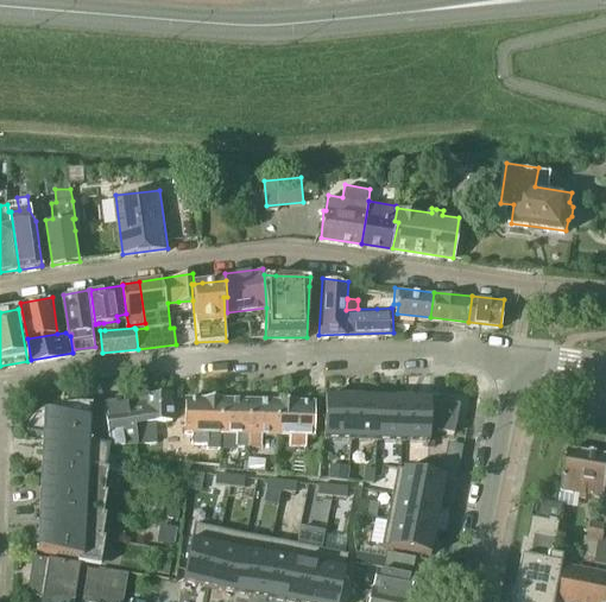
[(172,419),(171,393),(153,394),(121,399),(121,397),(103,399),(112,445),(157,438),(155,419),(172,419)]
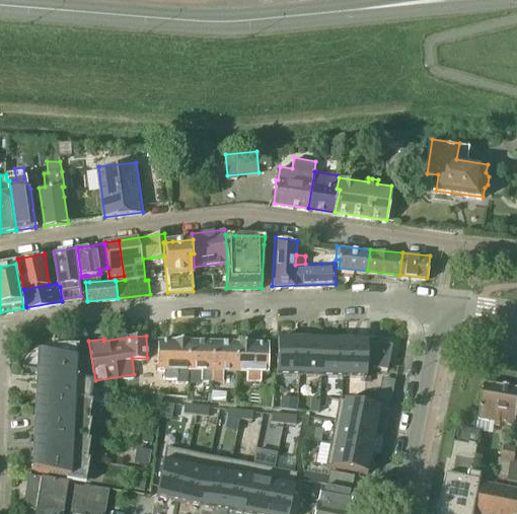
[(279,336),(277,373),(300,373),(301,337),(279,336)]
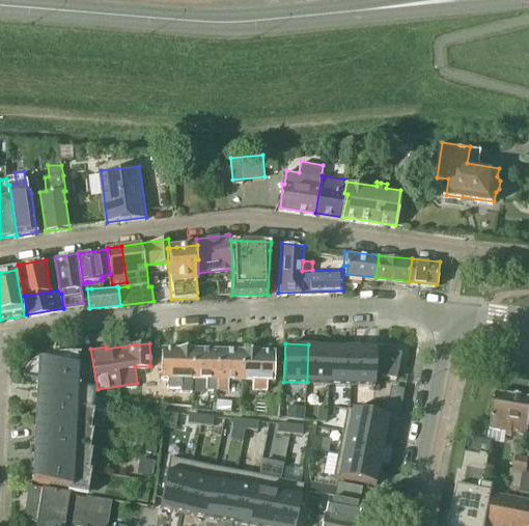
[(308,344),(307,382),(330,383),(331,344),(308,344)]
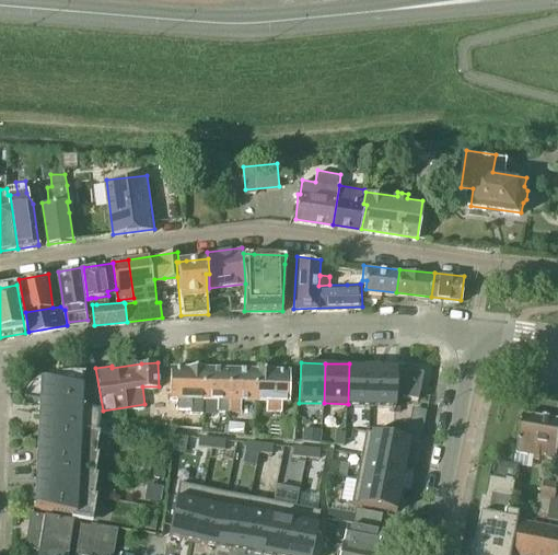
[(349,363),(348,404),(371,405),(372,365),(349,363)]
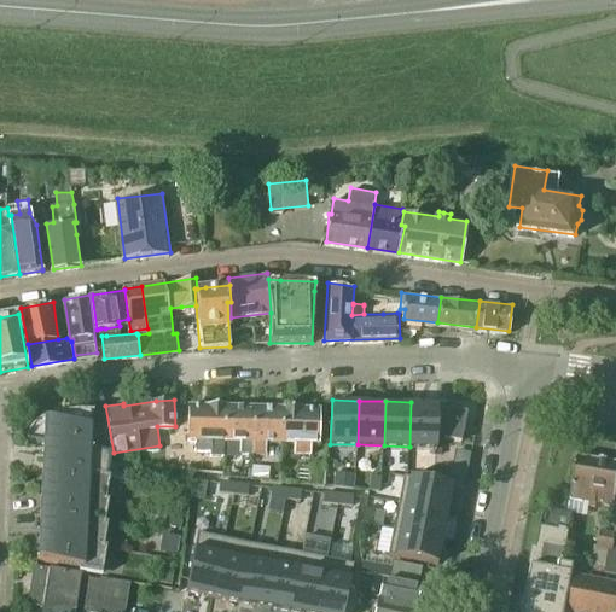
[(411,402),(410,447),(437,447),(439,403),(411,402)]
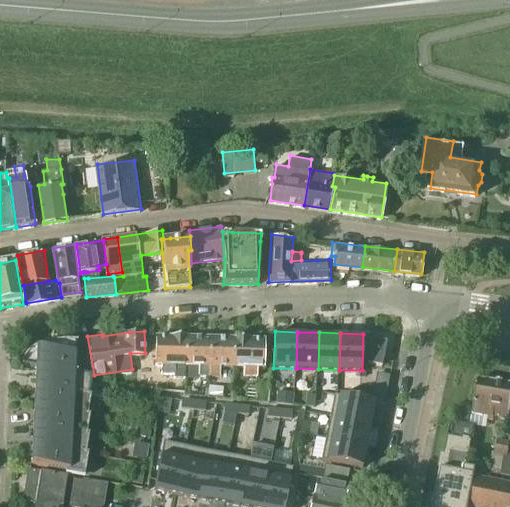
[(186,335),(156,335),(155,363),(162,363),(162,371),(175,371),(175,363),(185,364),(186,335)]
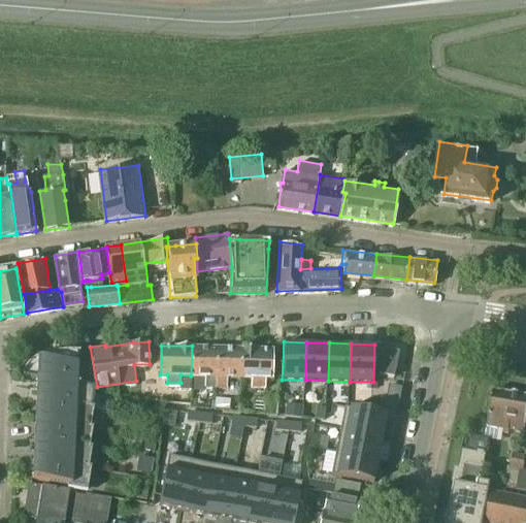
[(215,386),(216,347),(192,346),(191,376),(202,376),(207,376),(206,386),(215,386)]
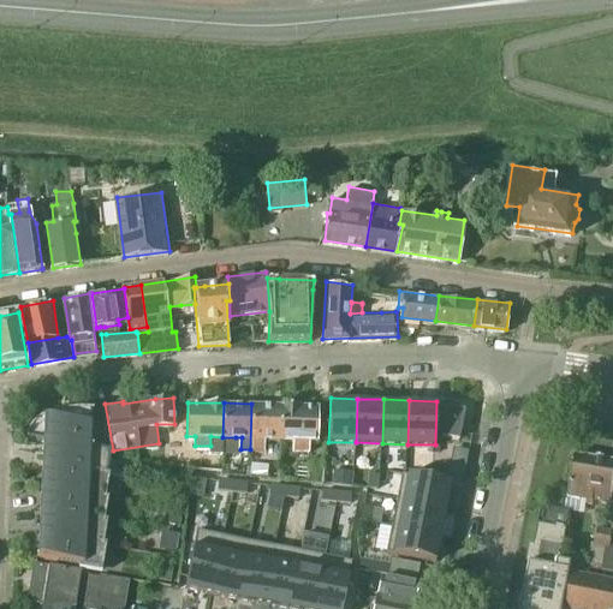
[(448,402),(444,433),(460,435),(465,406),(448,402)]
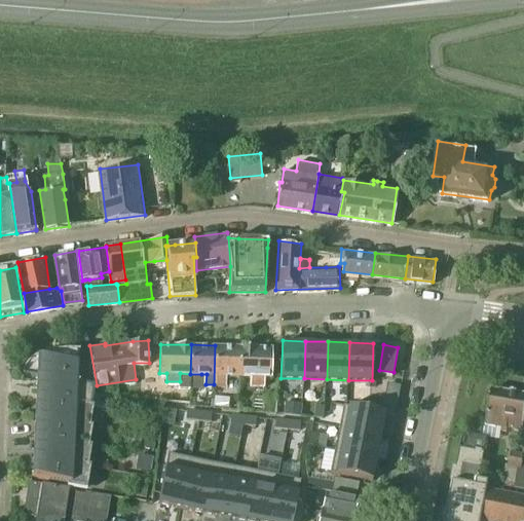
[(238,375),(239,345),(215,345),(214,384),(226,384),(227,374),(238,375)]
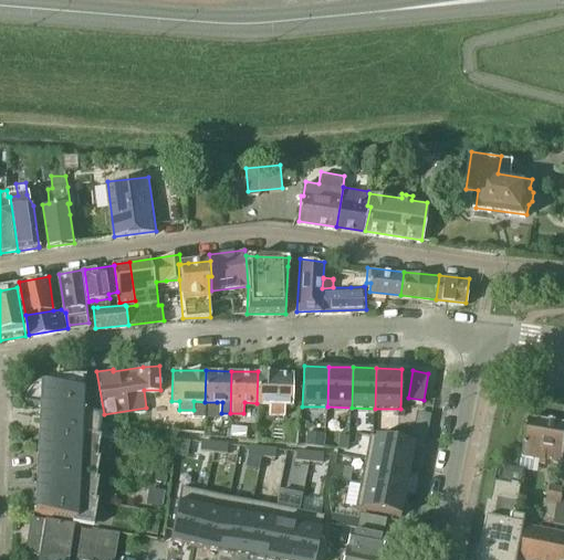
[(293,372),(258,371),(257,403),(270,403),(270,412),(284,412),(284,403),(292,404),(293,372)]
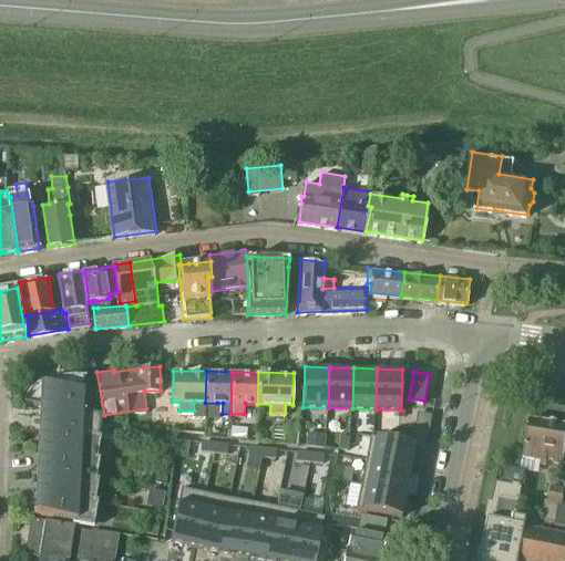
[(41,404),(40,426),(99,434),(103,413),(90,411),(84,381),(84,374),(76,374),(69,374),(61,375),(57,376),(49,377),(42,381),(39,382),(36,384),(33,386),(31,388),(29,392),(27,394),(26,397),(24,402),(41,404)]
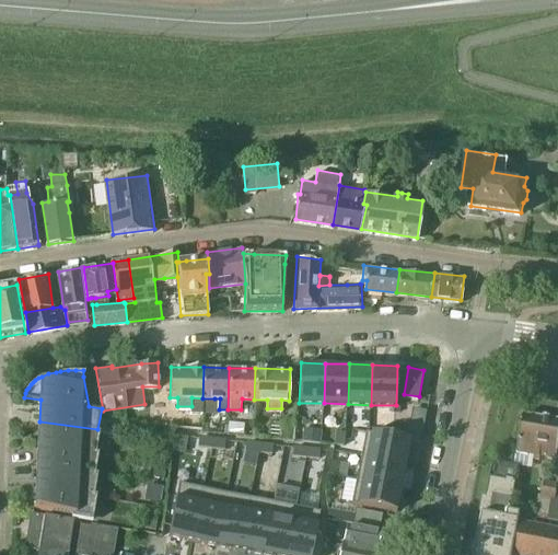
[(557,417),(525,412),(519,449),(557,457),(557,417)]
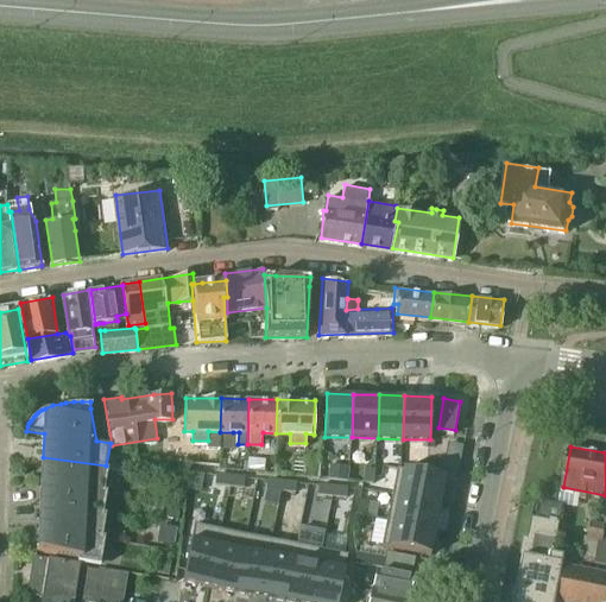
[(231,466),(231,455),(232,452),(221,451),(220,466),(231,466)]
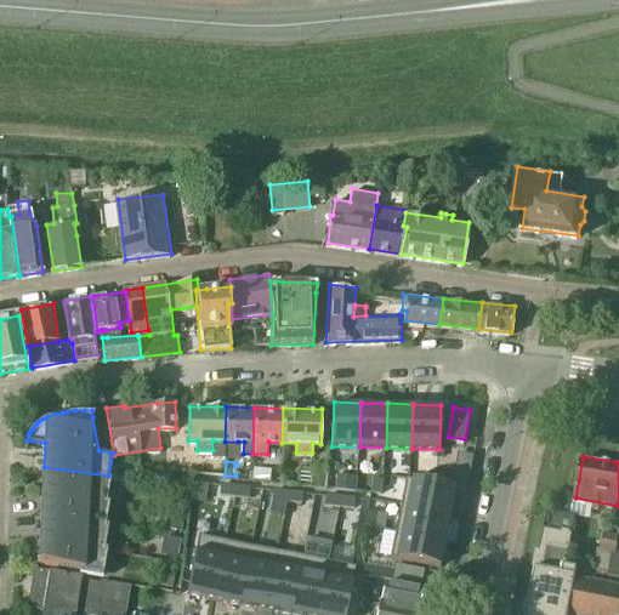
[(255,466),(254,477),(271,478),(272,467),(255,466)]
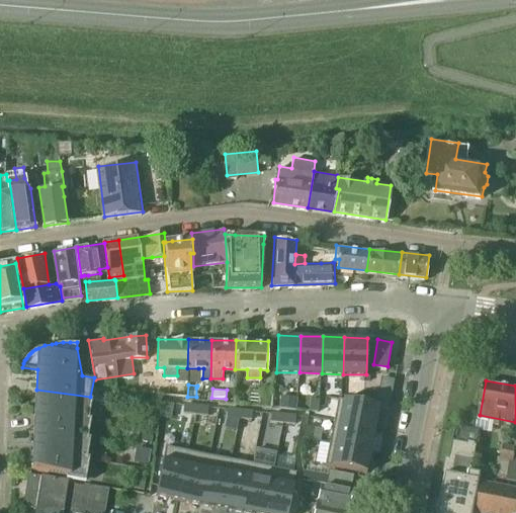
[(364,389),(363,397),(374,399),(376,392),(364,389)]
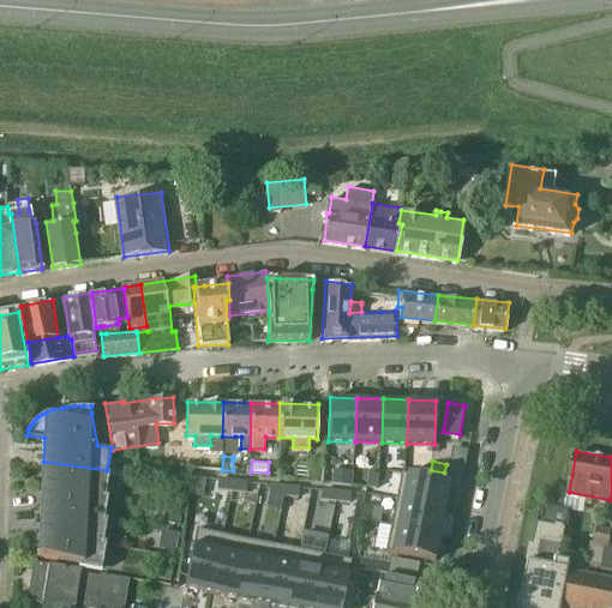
[(107,494),(111,470),(107,470),(43,462),(41,506),(106,517),(109,494),(107,494)]
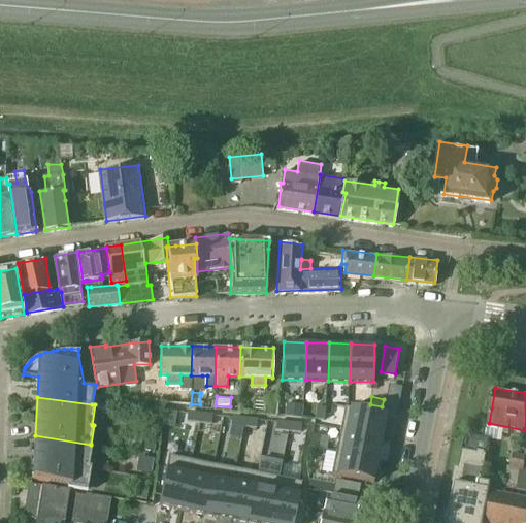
[(276,409),(277,398),(266,397),(266,407),(276,409)]
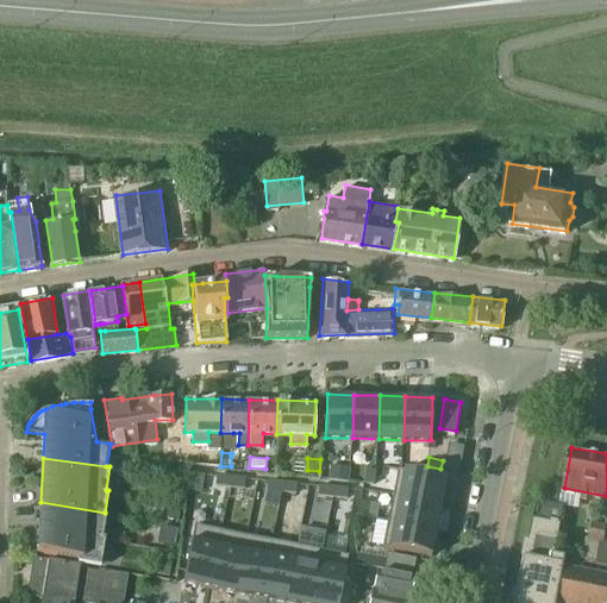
[(188,473),(189,464),(181,462),(180,471),(188,473)]
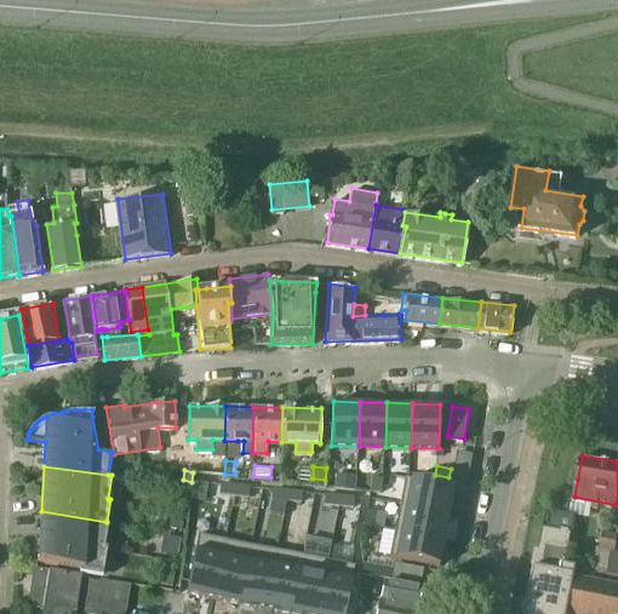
[(337,470),(336,486),(345,486),(347,471),(337,470)]
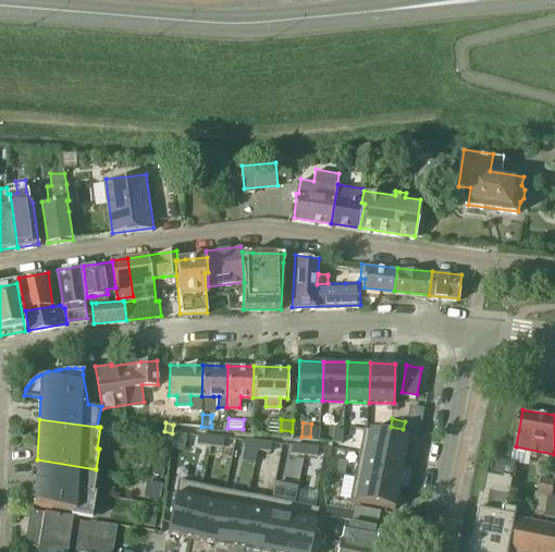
[(311,424),(310,437),(319,438),(320,425),(311,424)]
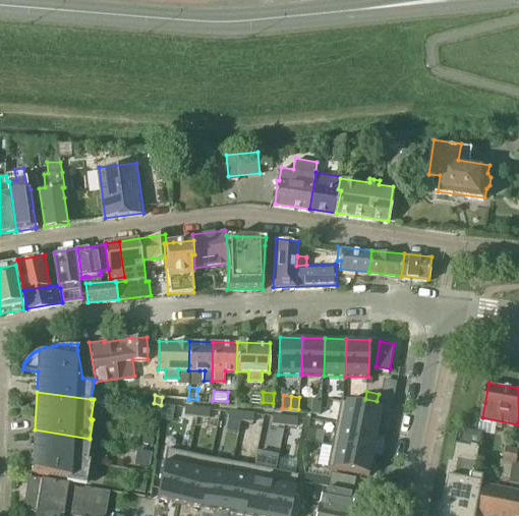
[(313,398),(312,410),(320,411),(321,405),(322,399),(313,398)]
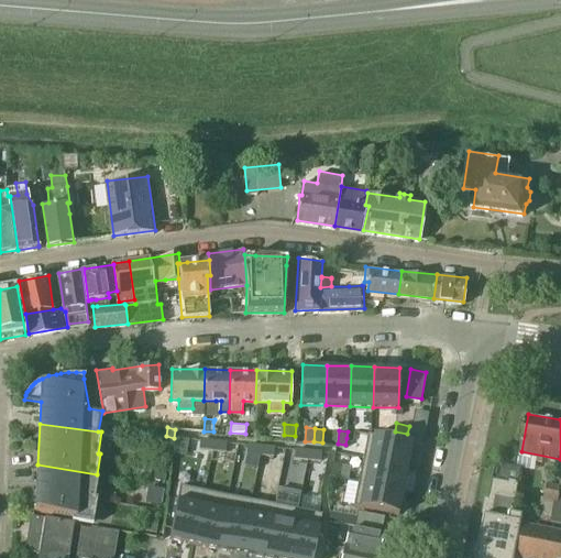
[(369,431),(364,456),(408,465),(414,440),(372,431),(369,431)]
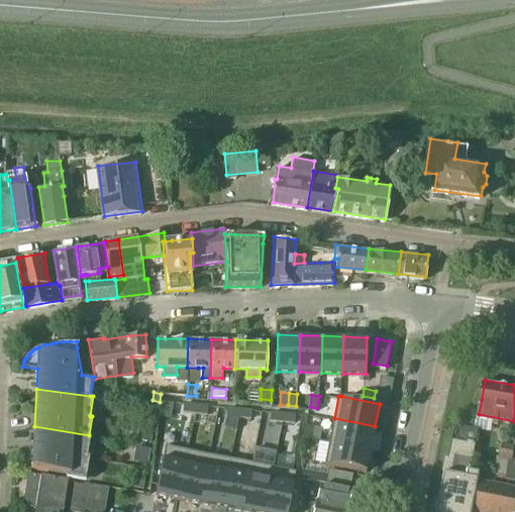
[(185,401),(184,409),(196,411),(197,403),(185,401)]
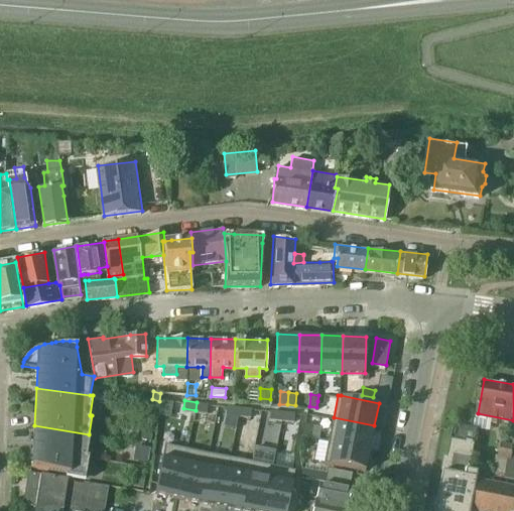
[(197,402),(196,410),(208,411),(208,403),(197,402)]
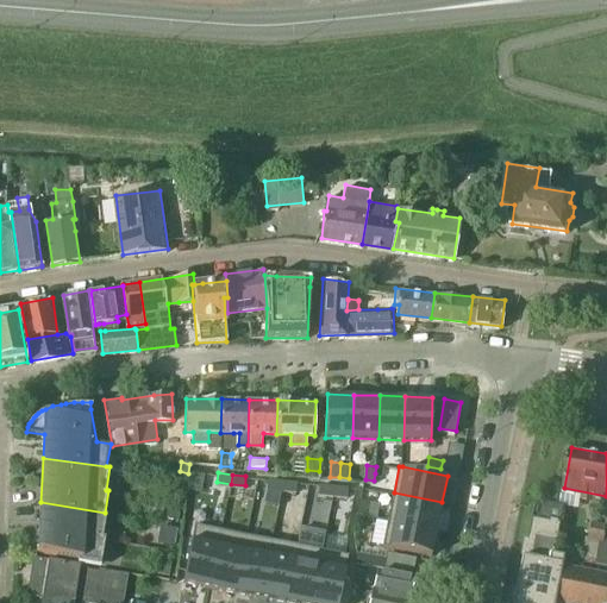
[(269,478),(268,488),(282,489),(283,479),(269,478)]
